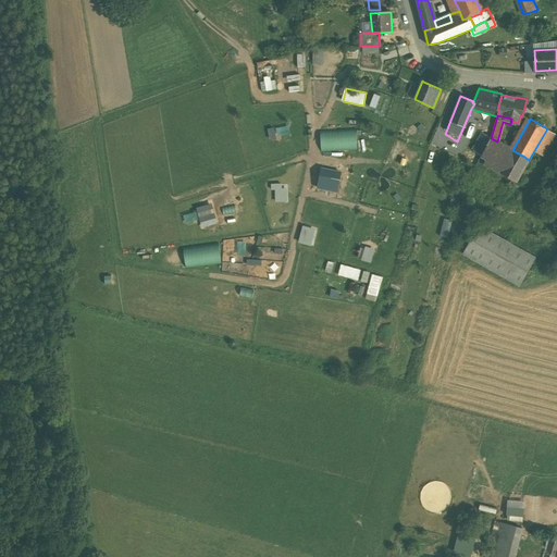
[(321,133),(322,150),(356,149),(356,131),(321,133)]
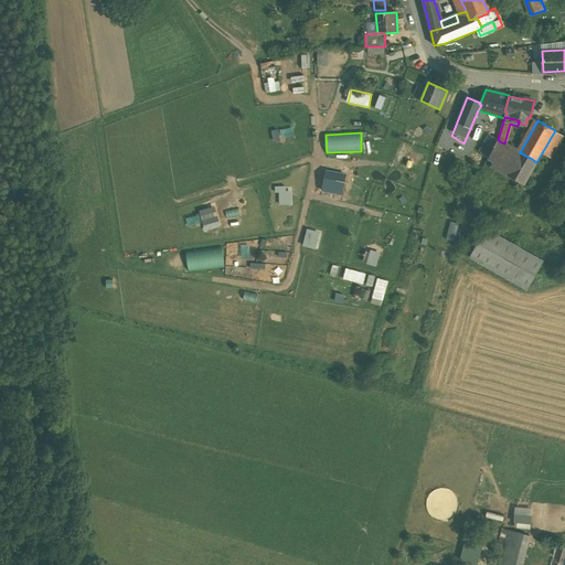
[(490,136),(484,147),(491,152),(498,140),(490,136)]
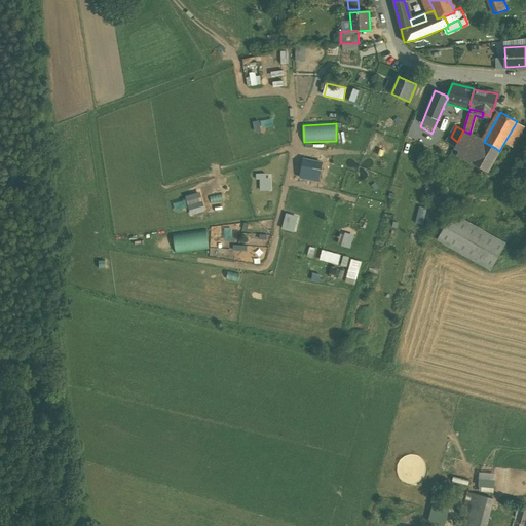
[(470,134),(463,130),(457,142),(455,145),(476,156),(484,142),(470,134)]
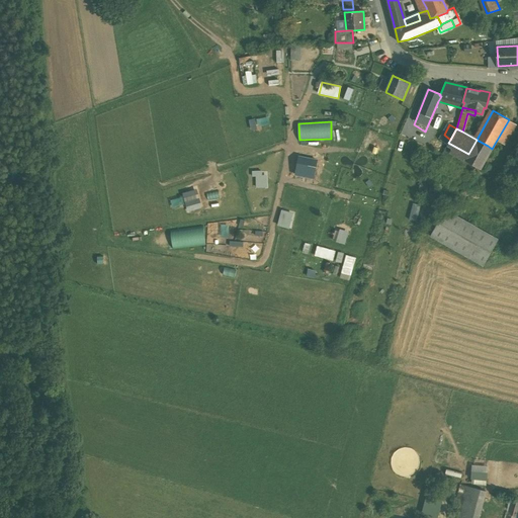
[(488,146),(477,140),(468,154),(480,161),(488,146)]
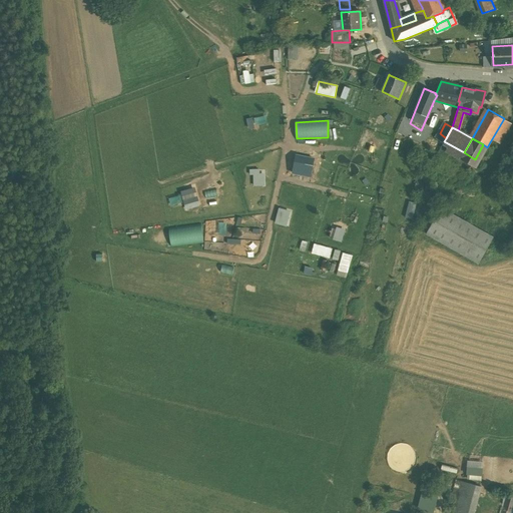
[(464,152),(444,141),(443,144),(448,146),(445,151),(475,167),(487,147),(483,144),(475,159),(464,152)]
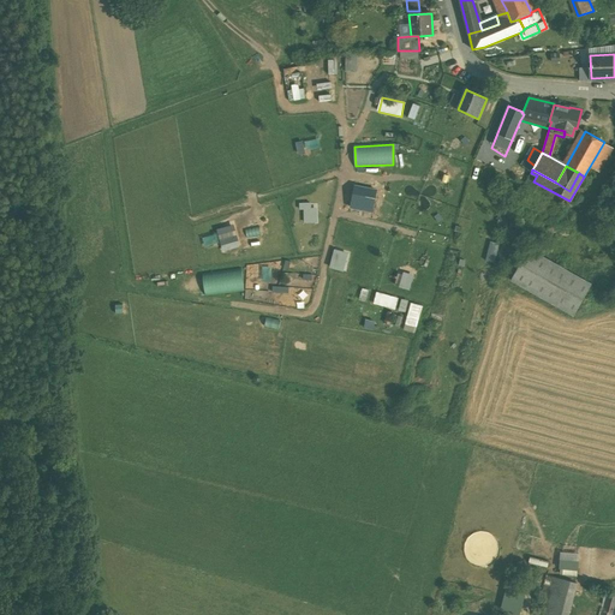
[(371,213),(376,190),(354,186),(350,208),(371,213)]
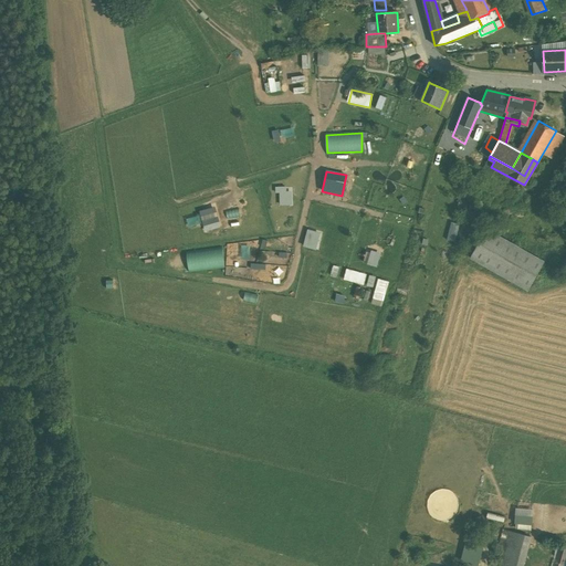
[(292,205),(291,191),(287,191),(287,188),(275,188),(275,192),(280,192),(280,205),(292,205)]
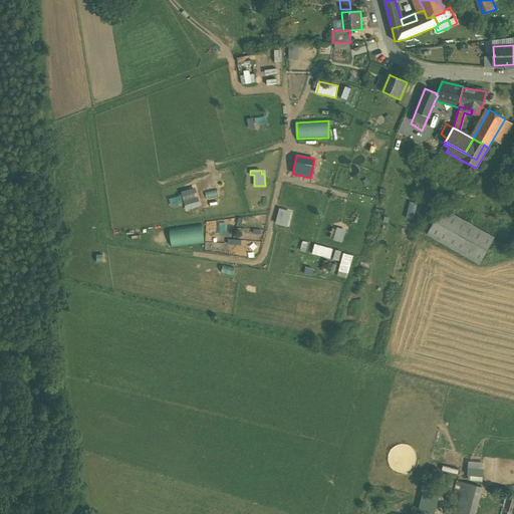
[(182,195),(187,209),(198,205),(193,191),(182,195)]
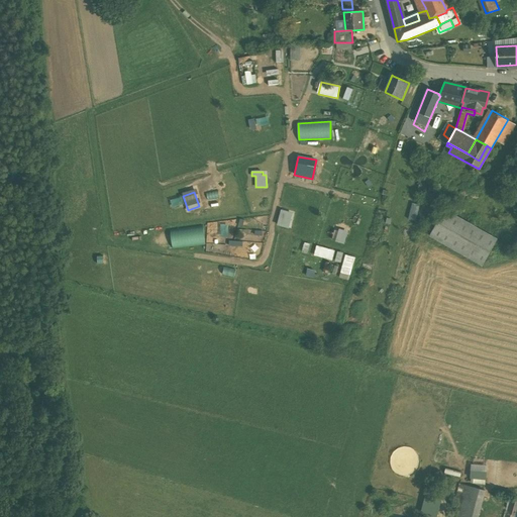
[(413,204),(408,219),(416,221),(420,206),(413,204)]
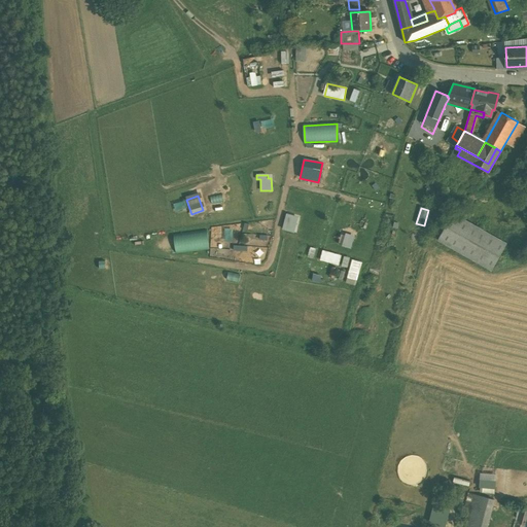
[(286,214),(282,229),(294,232),(299,217),(286,214)]
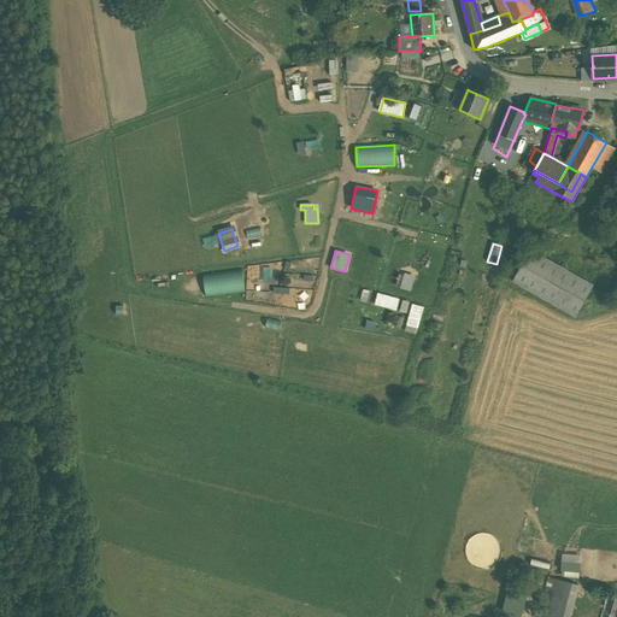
[(530,251),(513,281),(576,316),(593,286),(530,251)]
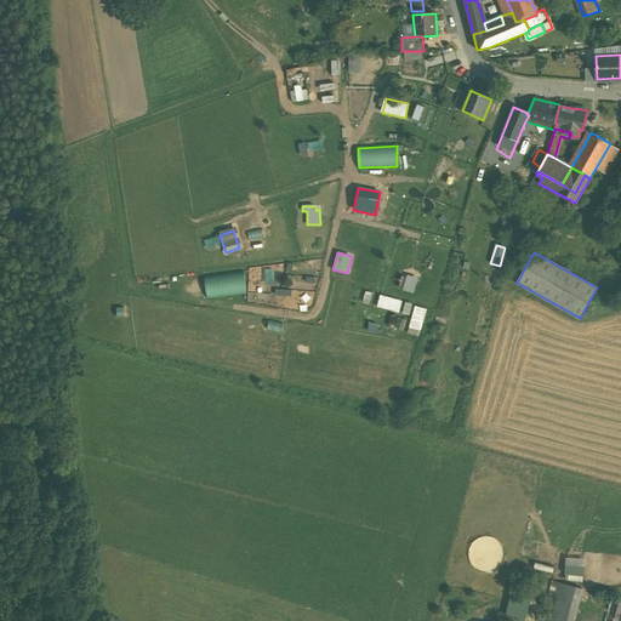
[(206,298),(245,292),(243,273),(204,278),(206,298)]
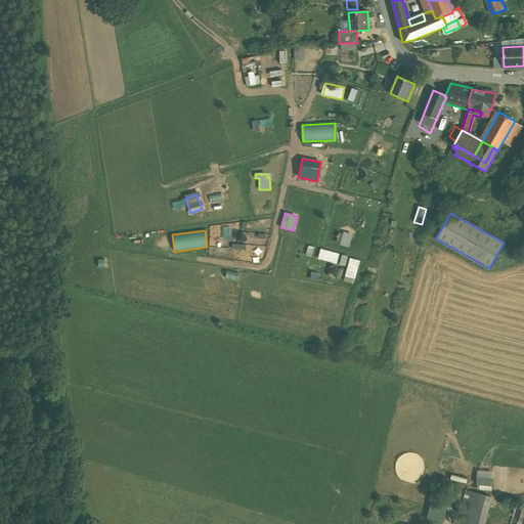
[(345,233),(342,245),(348,247),(352,234),(345,233)]
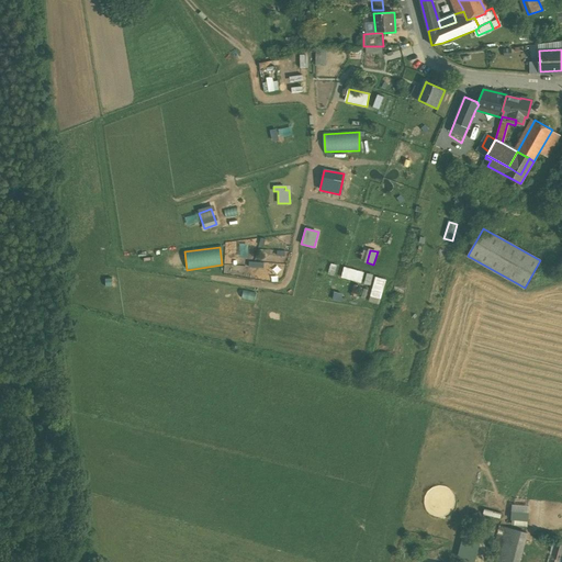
[(362,272),(345,268),(343,277),(360,282),(362,272)]
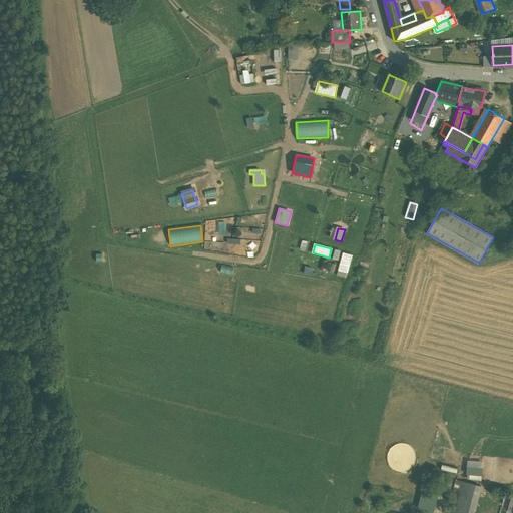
[(352,254),(335,250),(333,259),(341,262),(337,275),(346,278),(352,254)]
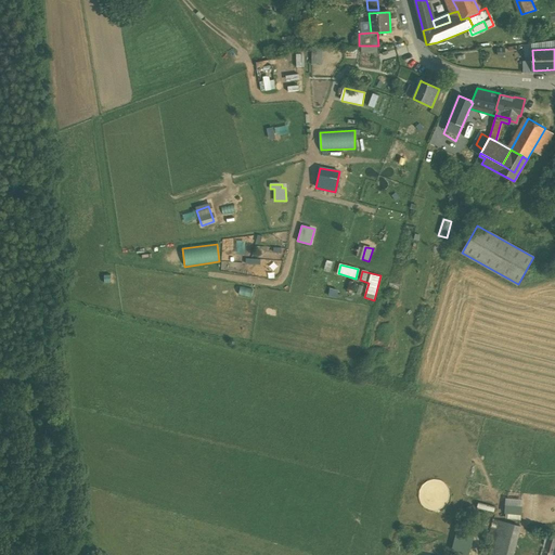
[(249,296),(252,292),(241,286),(239,292),(249,296)]
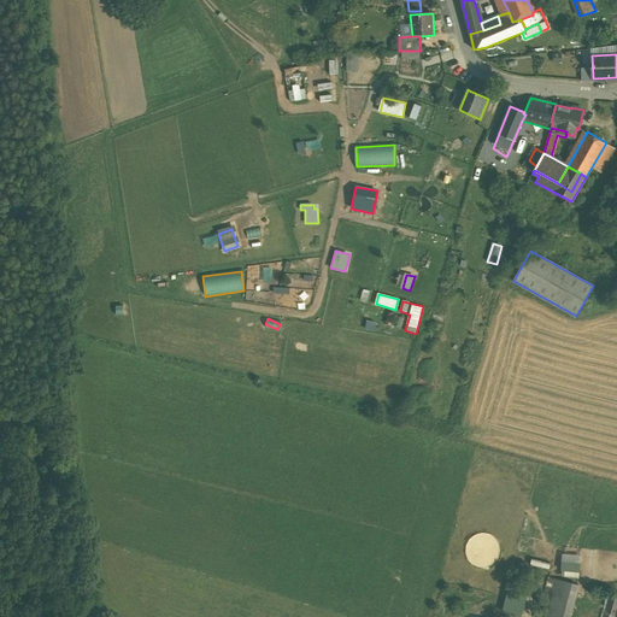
[(579,576),(579,554),(560,554),(560,576),(579,576)]
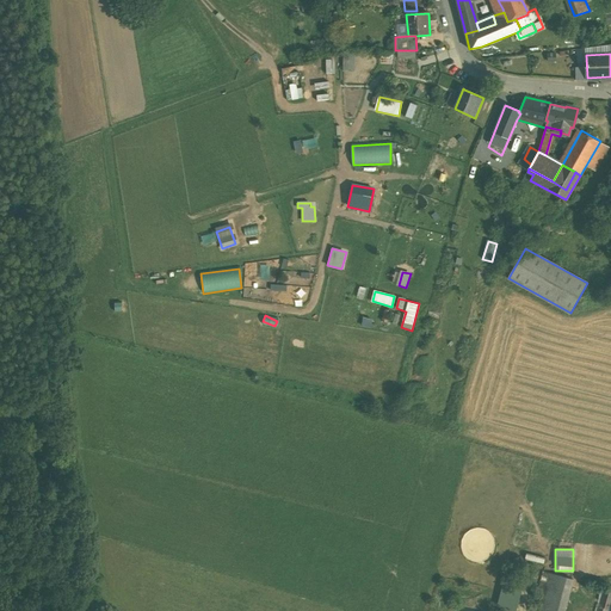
[(561,610),(571,580),(543,573),(531,610),(561,610)]
